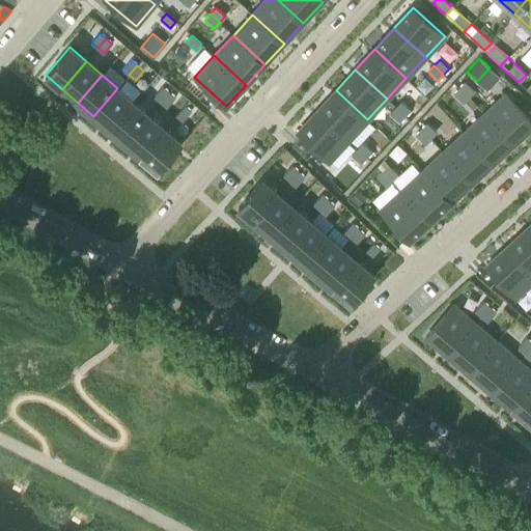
[(530,78),(526,75),(519,82),(530,93),(530,78)]
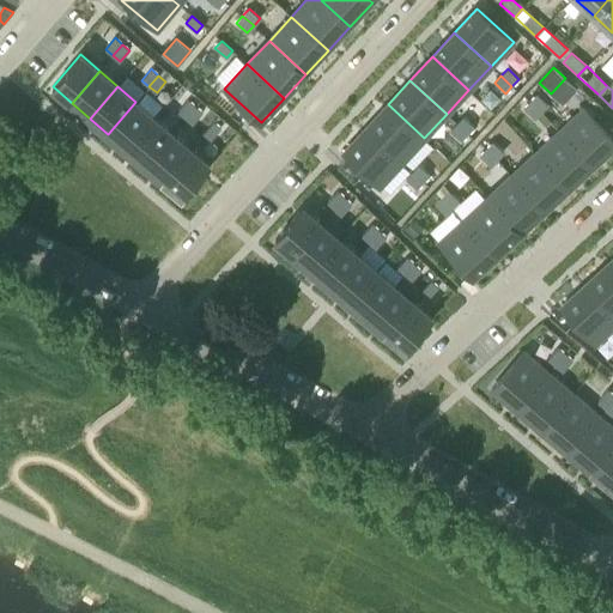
[(547,104),(536,93),(530,101),(541,111),(547,104)]
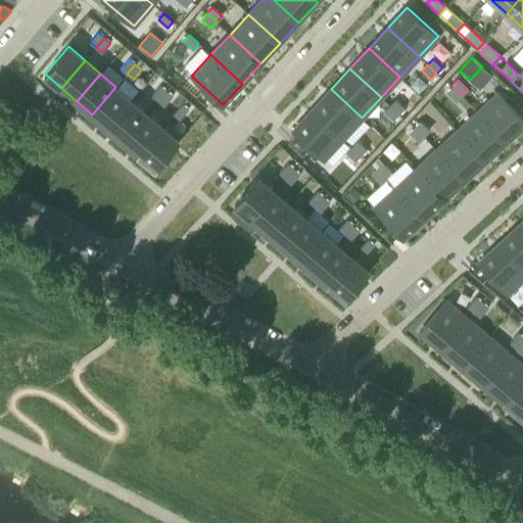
[(167,91),(160,85),(152,95),(158,100),(167,91)]
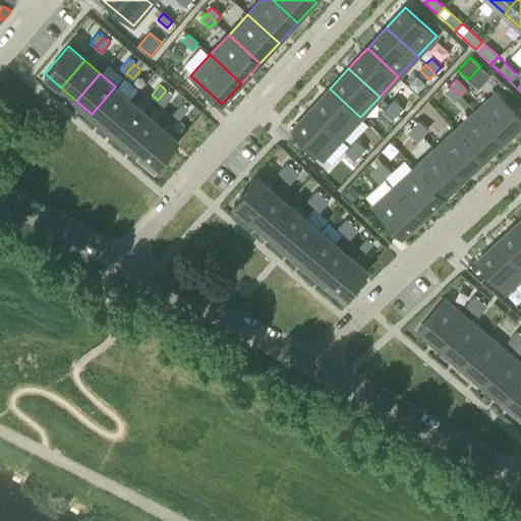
[(454,101),(460,95),(451,85),(445,93),(454,101)]
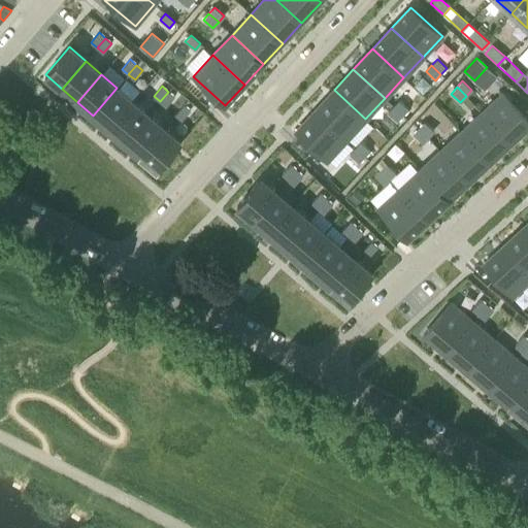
[(109,129),(133,101),(117,88),(93,116),(109,129)]
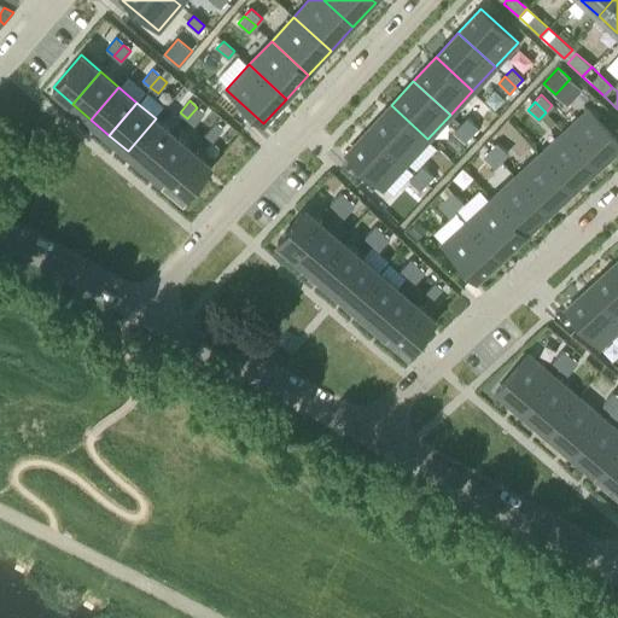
[(427,139),(391,105),(368,129),(406,163),(427,139)]
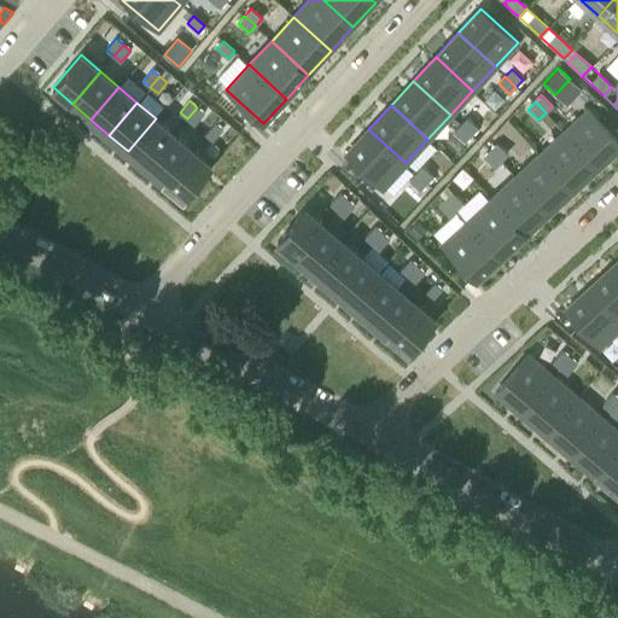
[(194,124),(204,114),(197,108),(187,118),(194,124)]
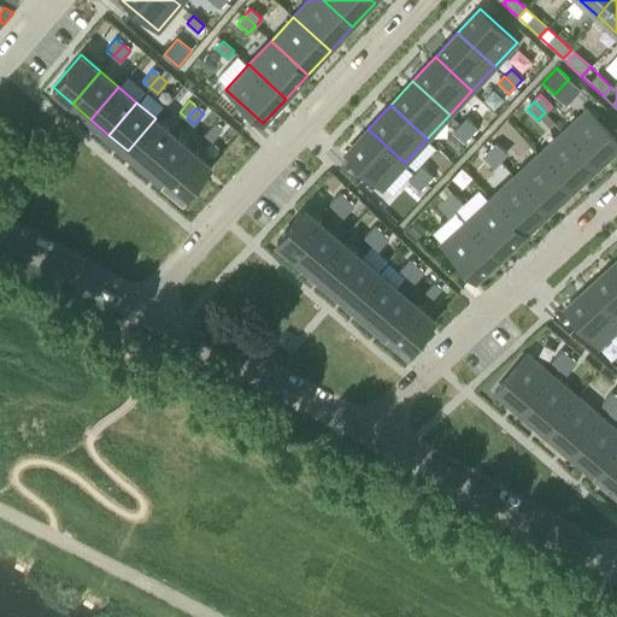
[(616,148),(616,140),(587,109),(563,131),(597,169),(616,148)]
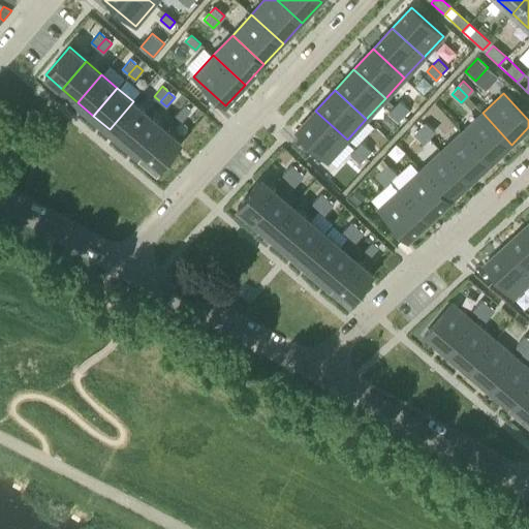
[(409,109),(400,100),(394,106),(403,116),(409,109)]
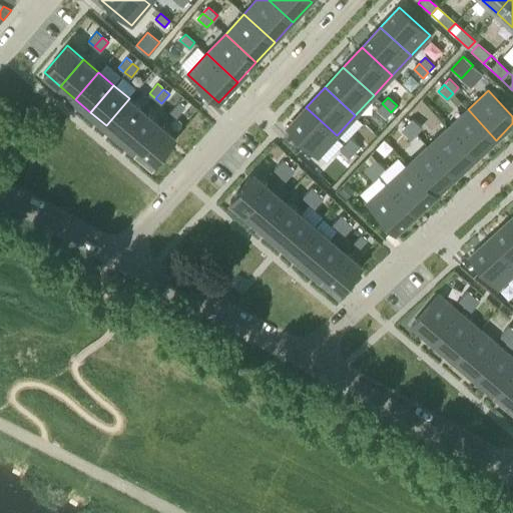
[(121,138),(144,110),(129,98),(106,125),(121,138)]
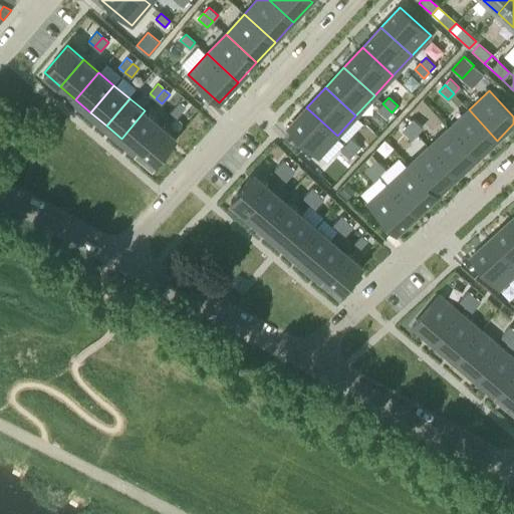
[(185,107),(179,102),(171,111),(177,116),(185,107)]
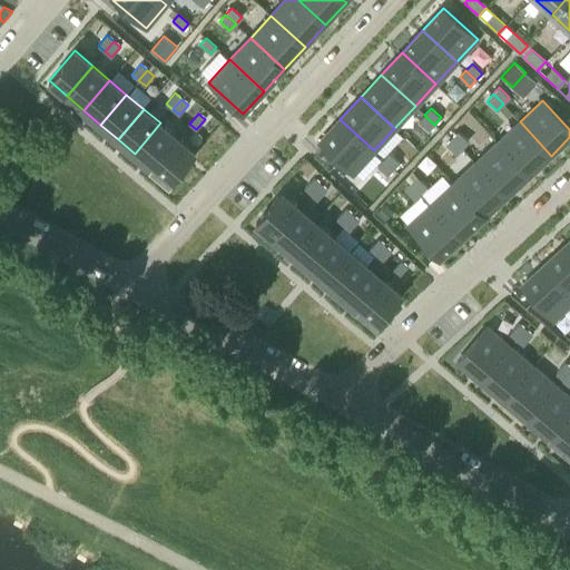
[(434,125),(424,115),(419,121),(429,131),(434,125)]
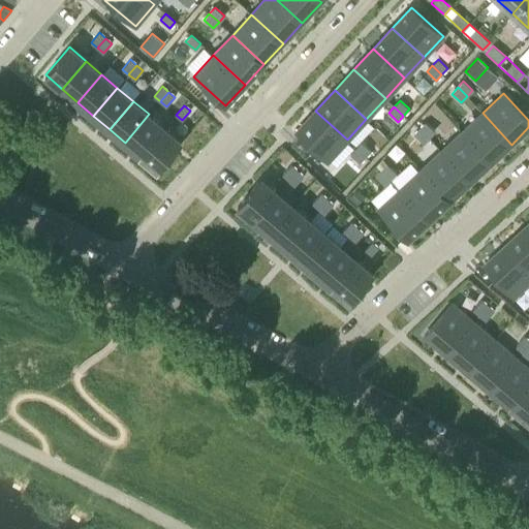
[(328,161),(347,139),(315,111),(296,132),(328,161)]
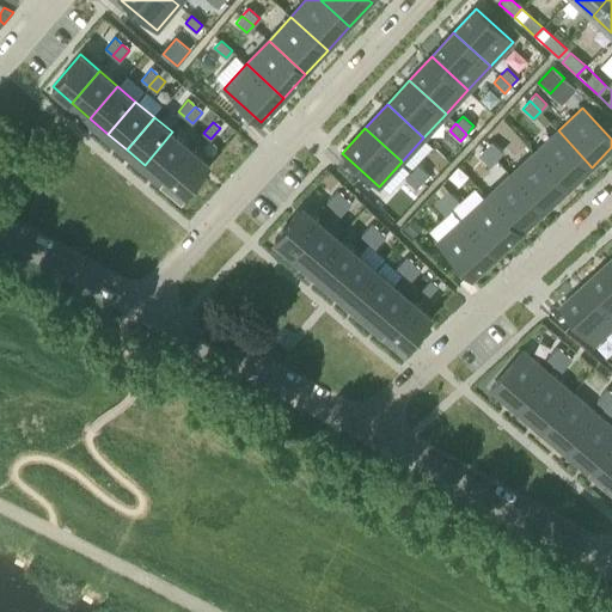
[(592,167),(558,130),(534,153),(568,189),(592,167)]
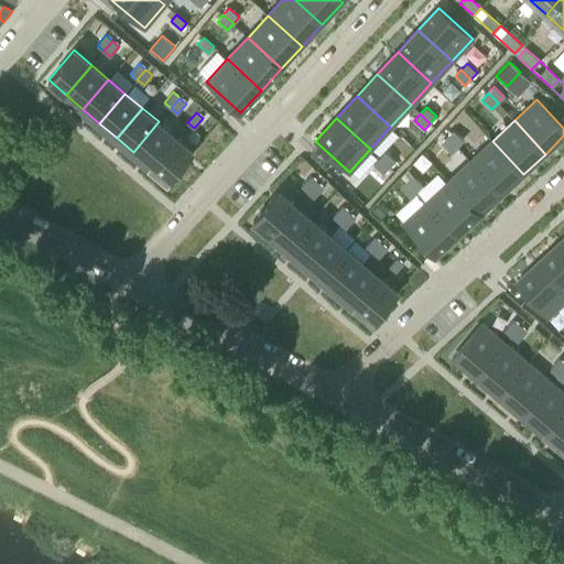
[(150,166),(175,136),(159,121),(133,152),(150,166)]
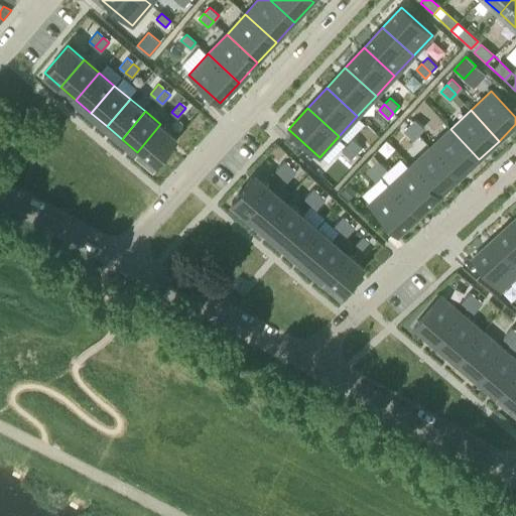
[(418,134),(424,128),(415,119),(409,125),(418,134)]
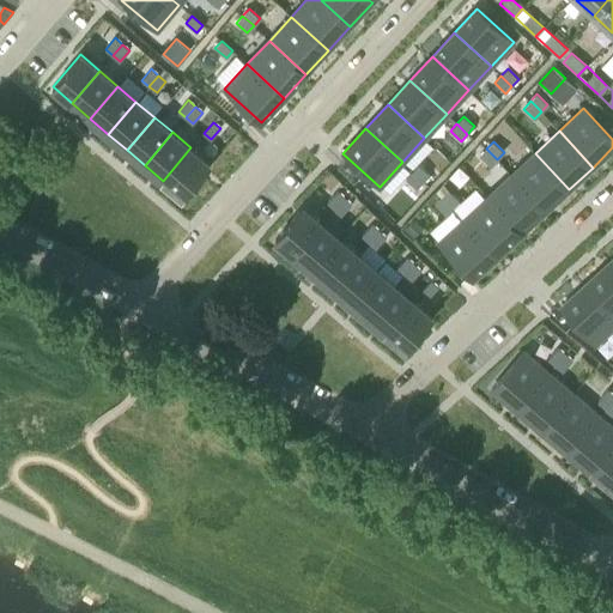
[(182,196),(210,164),(190,147),(163,181),(182,196)]
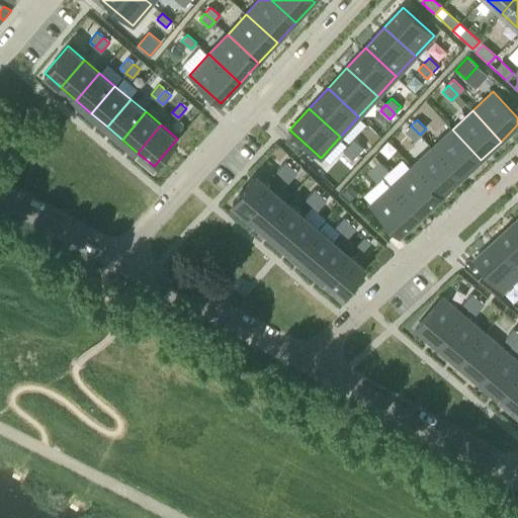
[(420,135),(411,125),(405,132),(414,141),(420,135)]
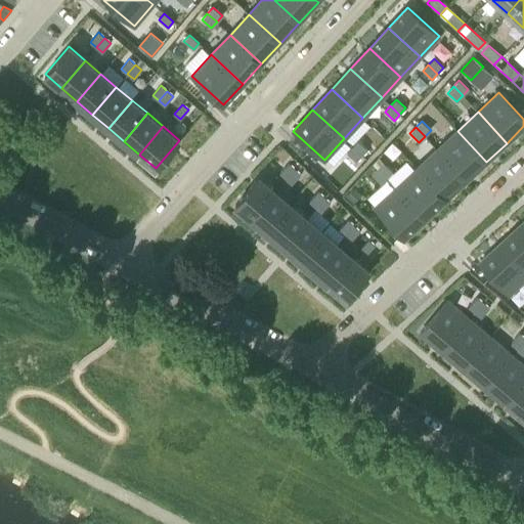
[(466,180),(486,162),(457,131),(437,149),(466,180)]
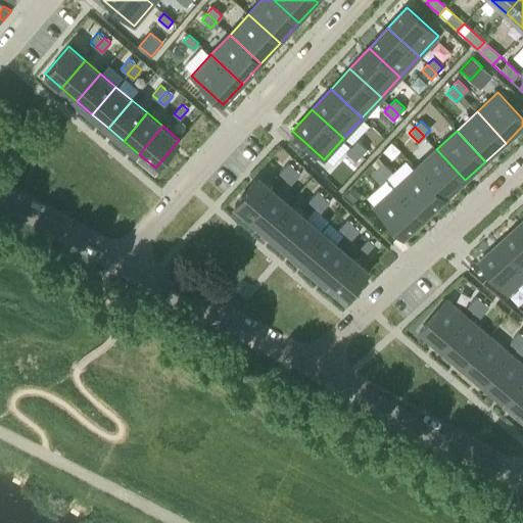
[(367,148),(358,140),(351,146),(361,155),(367,148)]
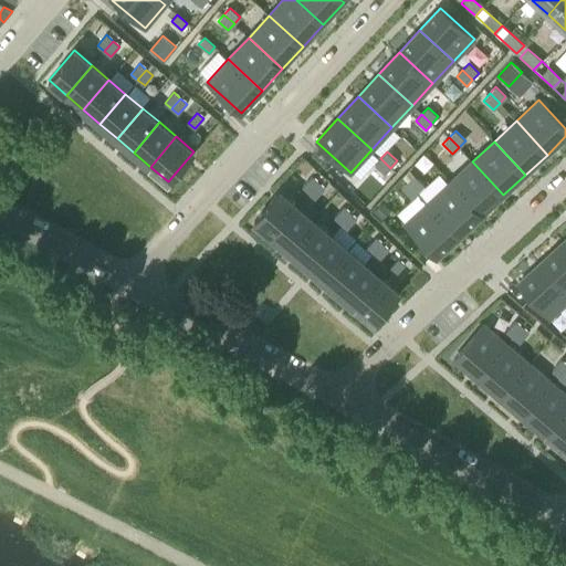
[(385,175),(390,168),(380,158),(375,165),(385,175)]
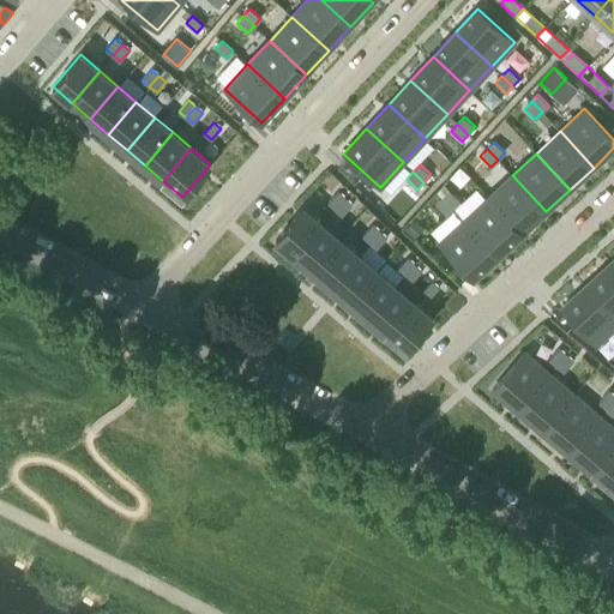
[(522,234),(546,211),(512,175),(488,198),(522,234)]
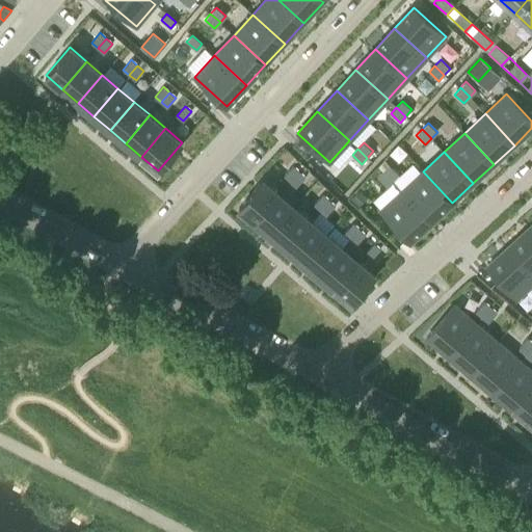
[(393,180),(398,174),(389,164),(383,171),(393,180)]
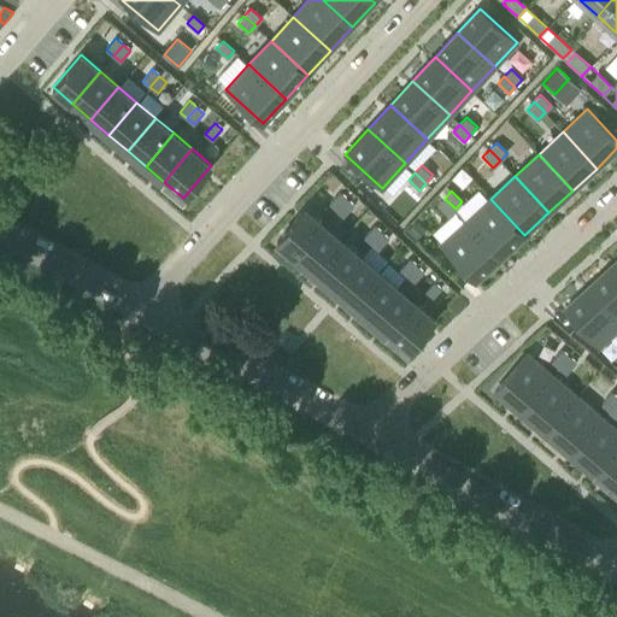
[(336,210),(347,199),(340,192),(329,203),(336,210)]
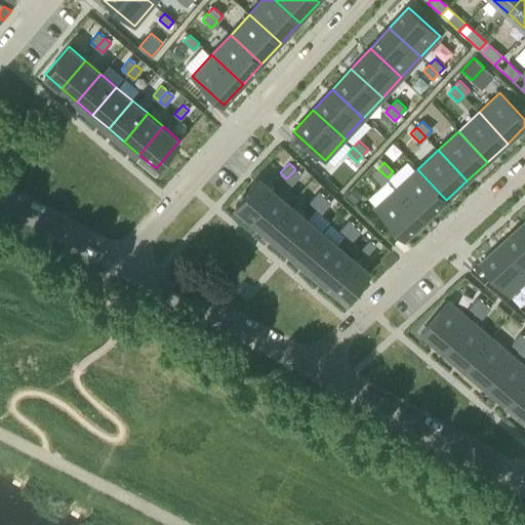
[(292,185),(301,175),(295,169),(286,178),(292,185)]
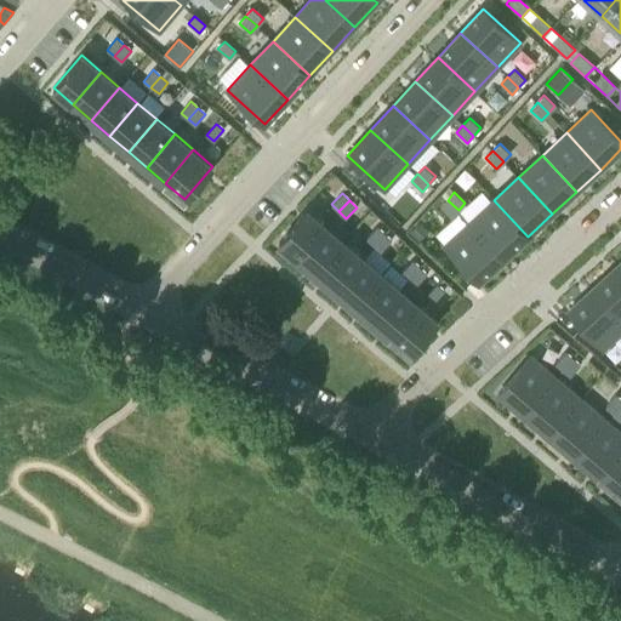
[(459,210),(448,200),(440,208),(451,217),(459,210)]
